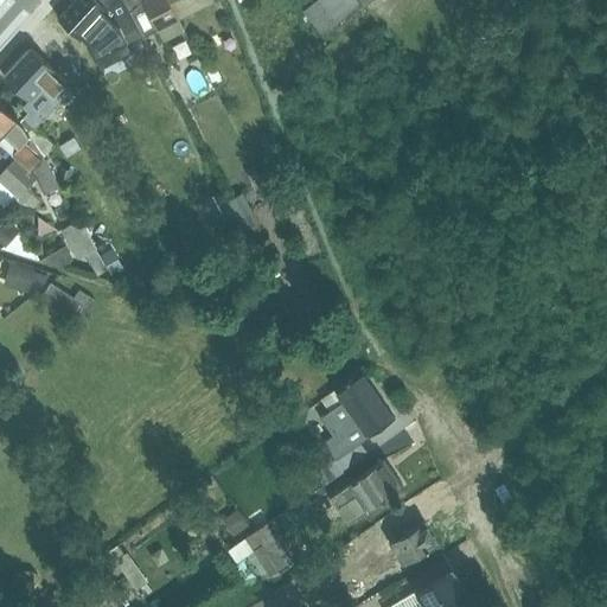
[(76,44),(95,61),(108,49),(98,40),(110,25),(114,29),(119,21),(126,26),(132,19),(123,2),(126,1),(123,0),(75,0),(58,19),(81,39),(76,44)]
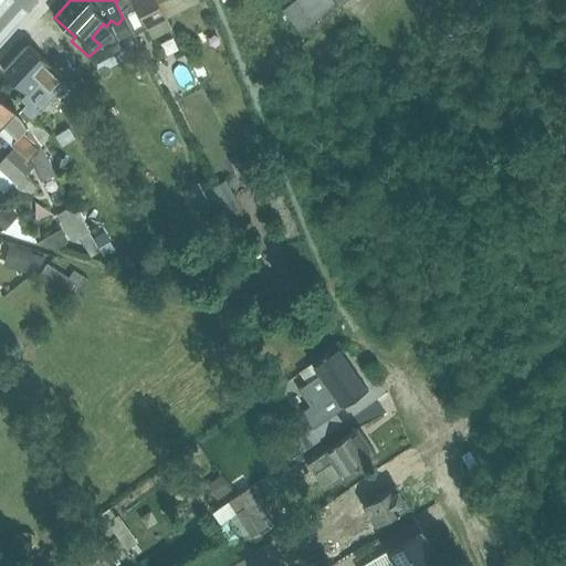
[(171,30),(166,19),(156,0),(115,0),(117,1),(135,35),(148,28),(153,39),(171,30)]
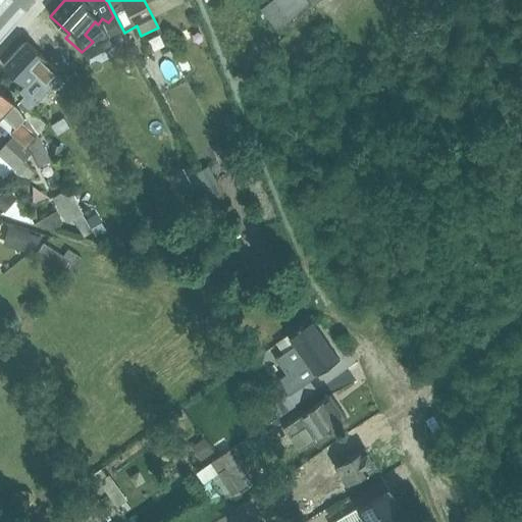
[(310,4),(306,0),(272,0),(262,8),(268,15),(258,23),(263,31),(273,23),(278,29),(310,4)]
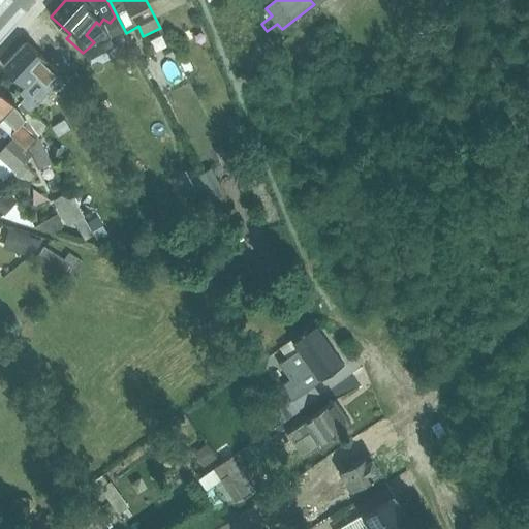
[(49,126),(32,111),(53,88),(56,90),(64,81),(55,73),(58,71),(27,42),(3,67),(26,87),(20,93),(24,97),(20,101),(29,111),(25,117),(37,137),(49,126)]
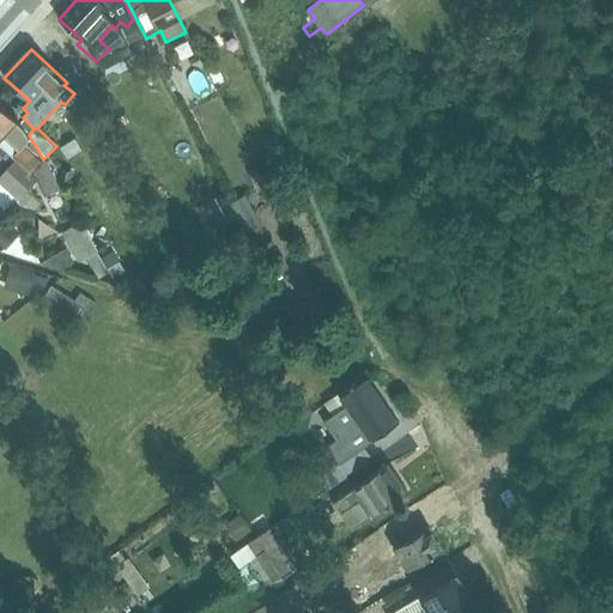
[(29,135),(24,127),(0,104),(0,155),(1,156),(5,150),(16,159),(0,176),(0,183),(22,205),(17,210),(12,223),(31,226),(36,211),(34,210),(41,202),(29,190),(37,181),(44,196),(60,189),(43,159),(29,135)]
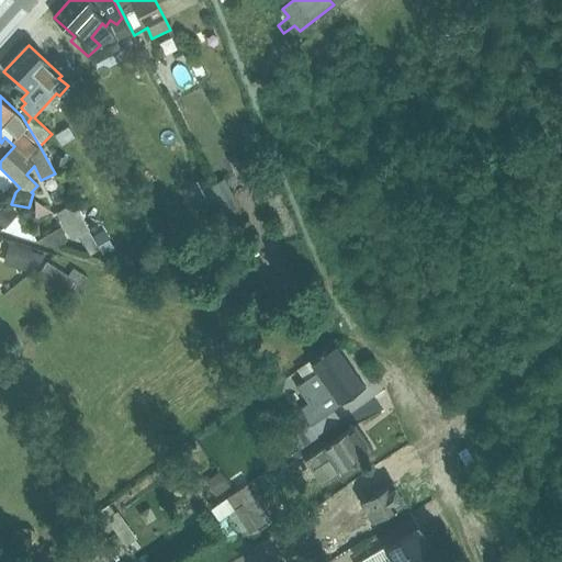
[(64,134),(76,124),(67,114),(55,124),(64,134)]
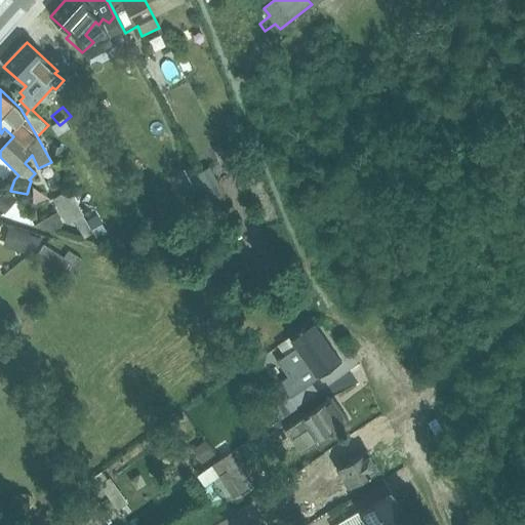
[(0,173),(8,185),(14,179),(18,175),(0,157),(0,173)]
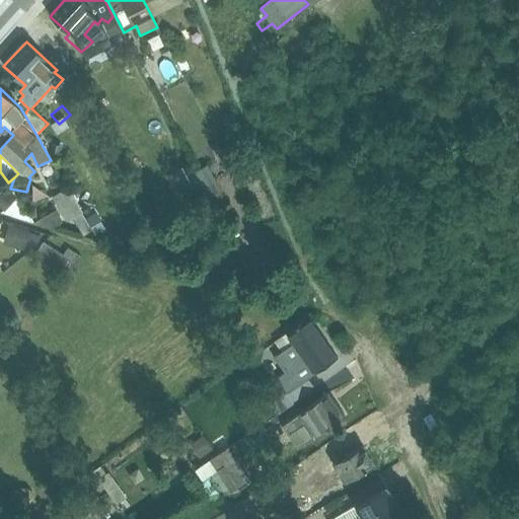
[(203,182),(197,171),(191,163),(183,167),(194,189),(203,182)]
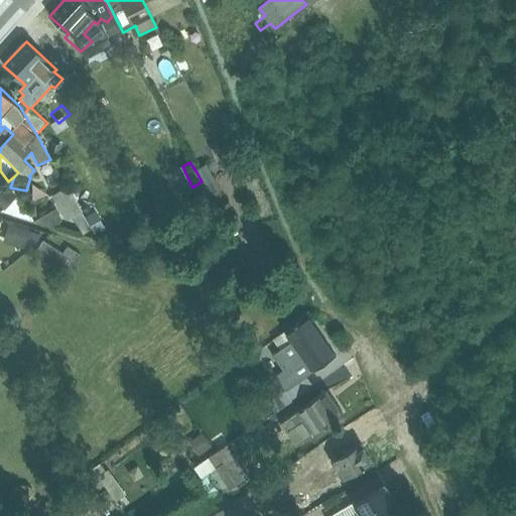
[(220,188),(207,163),(196,170),(202,181),(209,196),(220,188)]
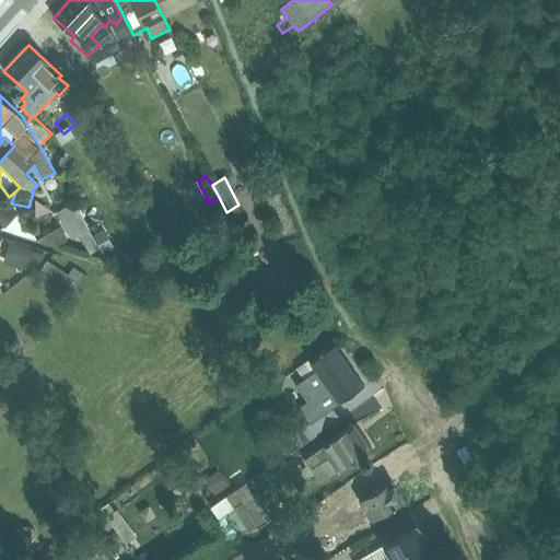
[(11,203),(9,199),(0,208),(0,223),(3,226),(2,230),(36,240),(11,203)]
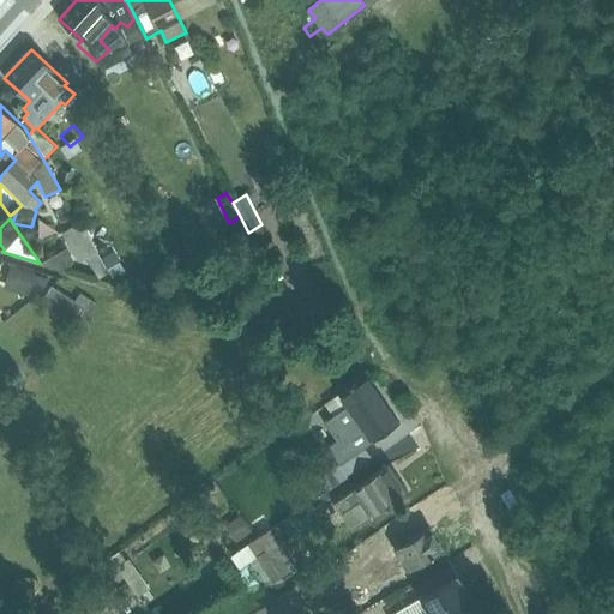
[(79,222),(62,232),(79,260),(86,257),(98,277),(107,272),(79,222)]
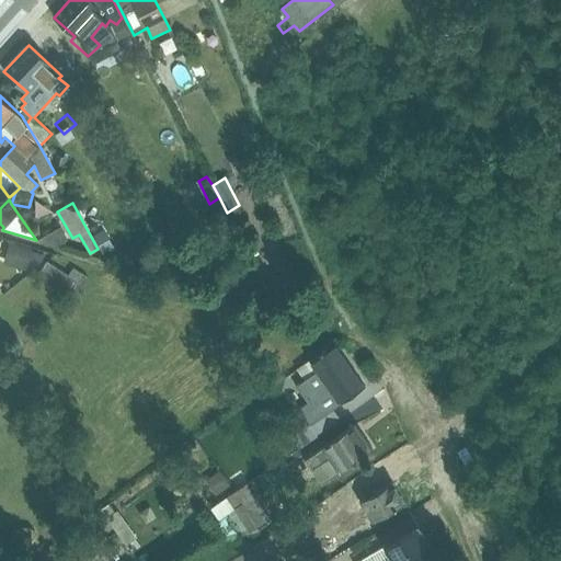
[(60,227),(36,240),(61,248),(69,239),(60,227)]
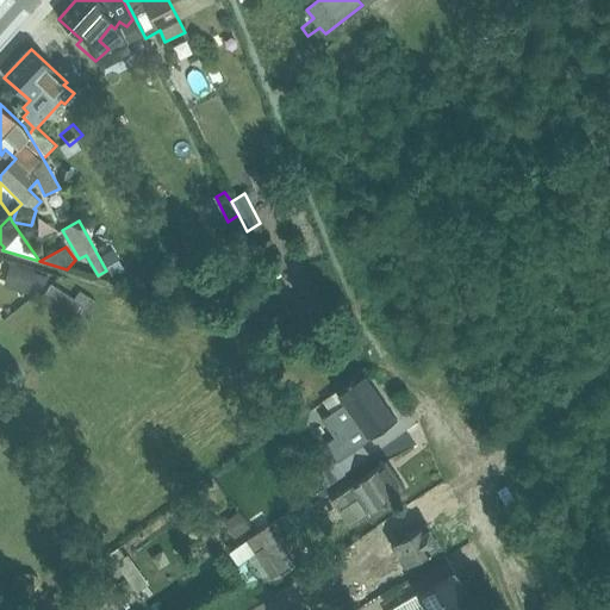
[(48,277),(10,265),(2,287),(29,294),(29,292),(36,293),(45,285),(48,277)]
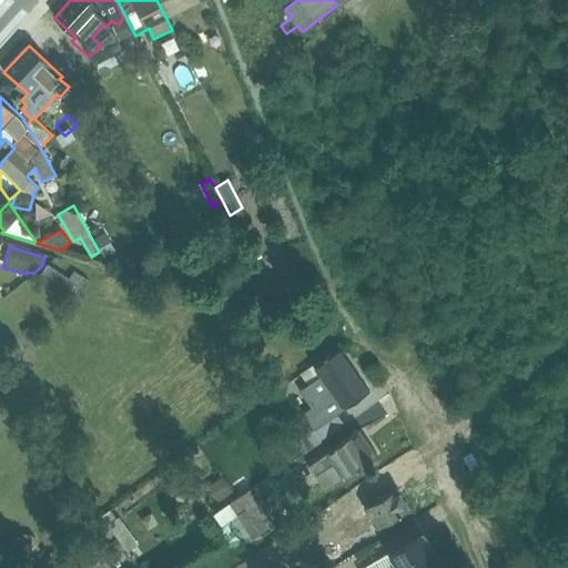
[(70,280),(48,265),(37,281),(74,305),(90,283),(74,273),(70,280)]
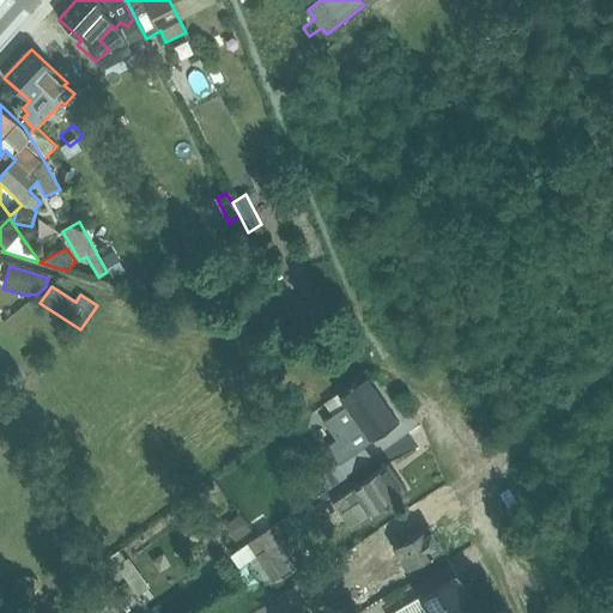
[(399,423),(365,375),(334,396),(344,408),(323,424),(335,439),(327,447),(338,465),(399,423)]
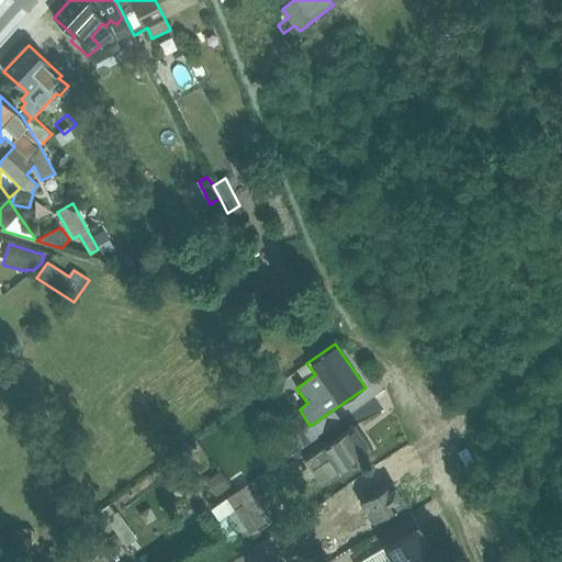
[(322,485),(373,451),(357,426),(306,461),(322,485)]
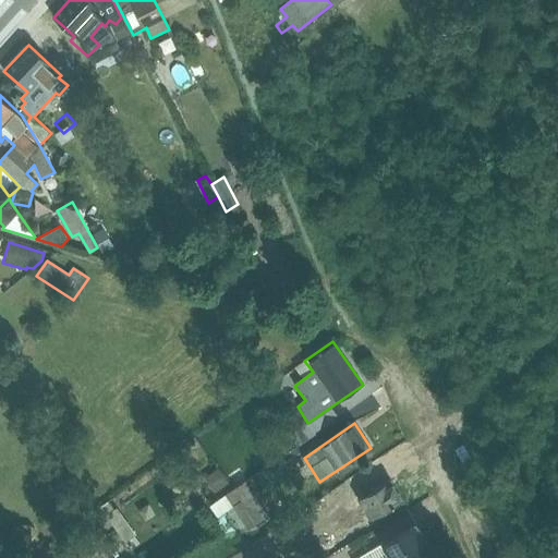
[(229,483),(218,468),(204,478),(215,494),(229,483)]
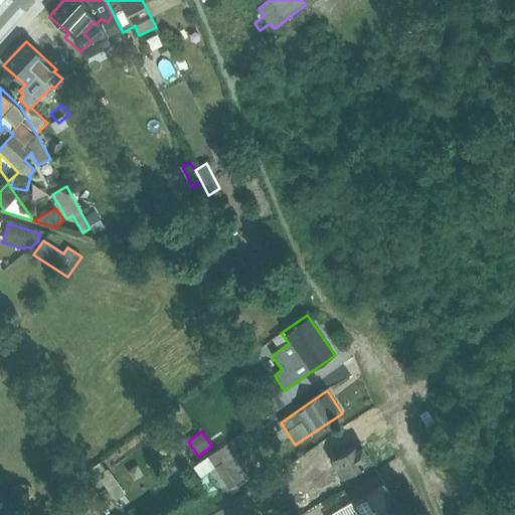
[(343,480),(371,462),(360,443),(346,451),(342,445),(309,465),(315,474),(319,470),(329,487),(330,487),(333,492),(346,484),(343,480)]
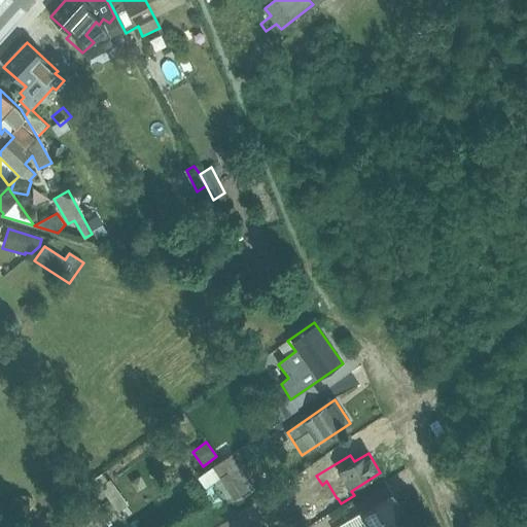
[(255,488),(233,454),(198,477),(206,488),(219,479),(234,500),(242,495),(243,496),(255,488)]
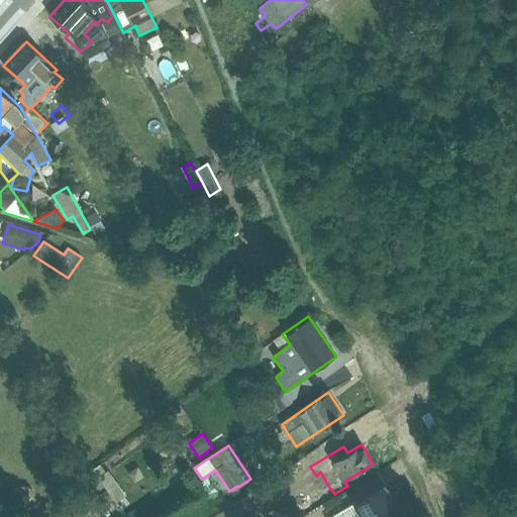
[(294,494),(290,496),(299,511),(304,509),(307,514),(325,502),(323,500),(327,498),(322,489),(318,491),(298,460),(279,475),(285,485),(288,484),(294,494)]
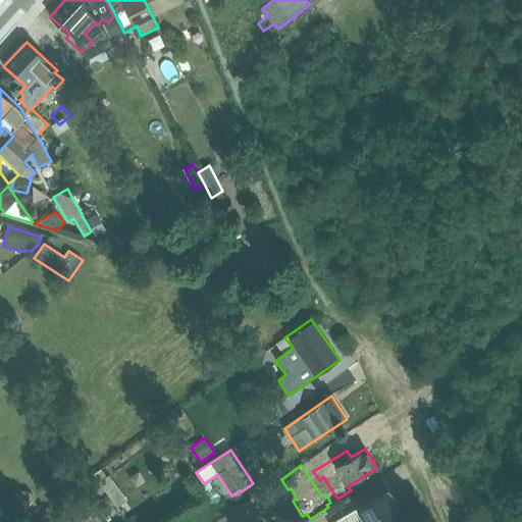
[(94,476),(117,507),(136,493),(122,474),(113,481),(109,475),(107,477),(102,470),(94,476)]
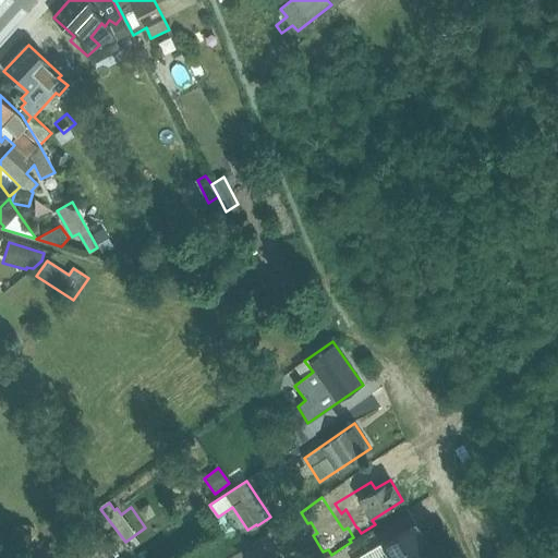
[(287,530),(282,524),(243,550),(247,557),(288,557),(280,546),(276,548),(275,546),(298,531),(293,525),(287,530)]
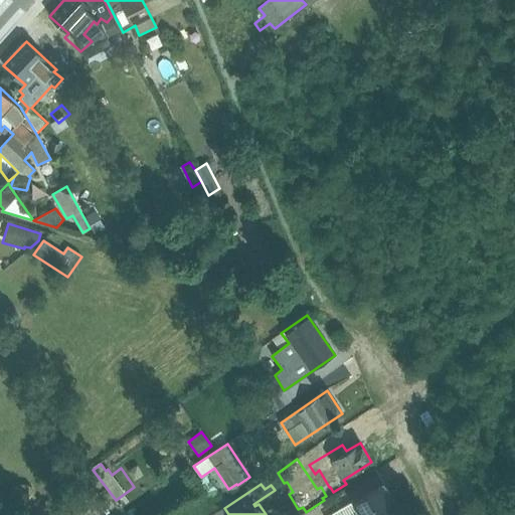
[(376,514),(395,504),(384,484),(331,514),(376,514)]
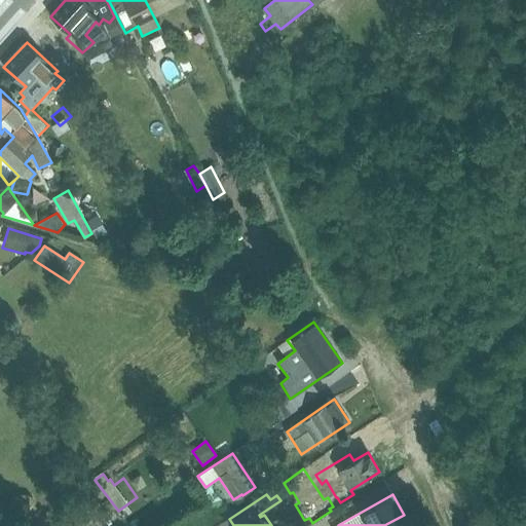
[(275,517),(280,525),(286,525),(298,519),(291,508),(275,517)]
